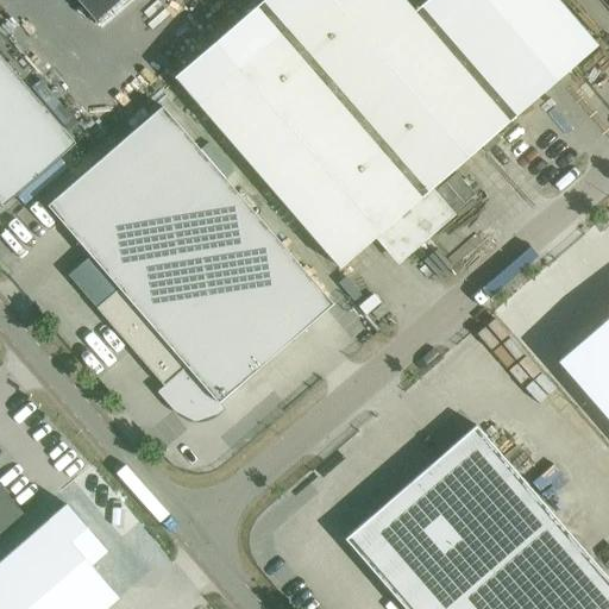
[(123,0),(76,0),(96,24),(123,0)]
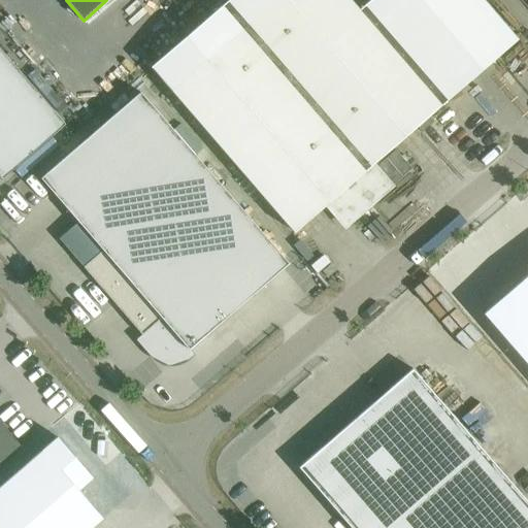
[(134,0),(143,11),(158,0),(134,0)]
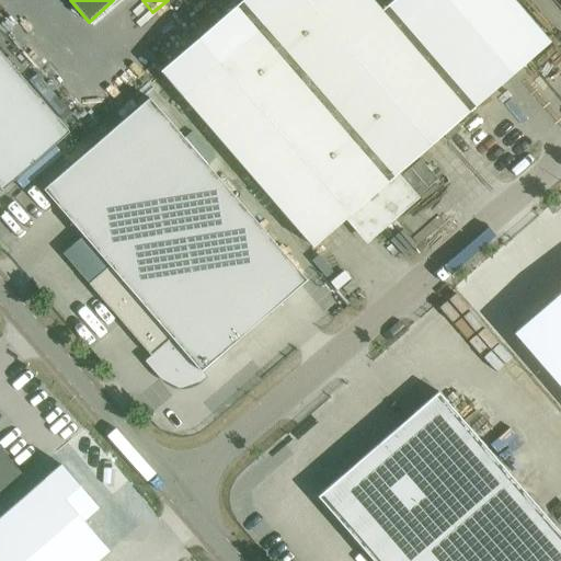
[(392,0),(381,11),(371,0),(242,0),(160,71),(313,247),(344,219),(366,243),(418,199),(397,174),(550,42),(513,0),(392,0)]
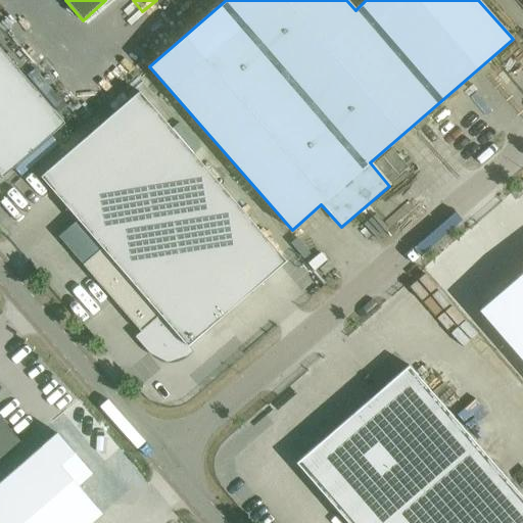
[(27,58),(37,39),(26,34),(16,52),(27,58)]
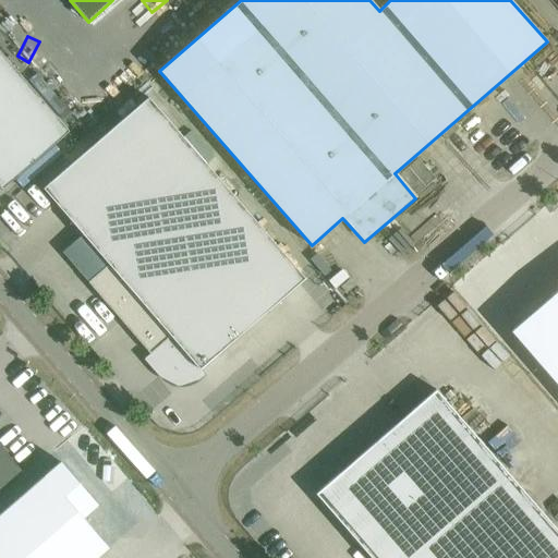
[(0,184),(3,189),(68,131),(0,53),(0,184)]
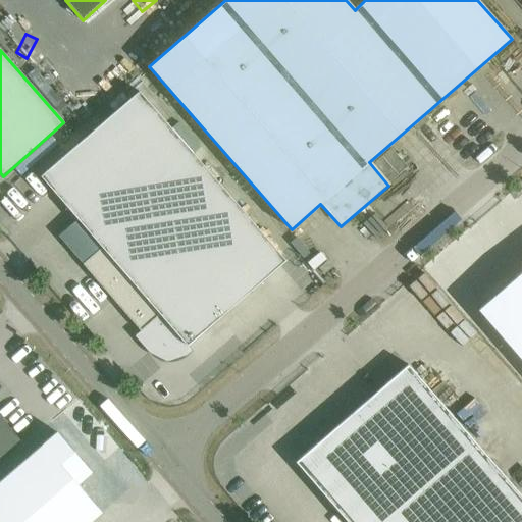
[(169,355),(172,355),(176,354),(179,353),(181,351),(285,261),(139,92),(41,176),(102,248),(83,264),(156,349),(157,351),(160,353),(163,354),(166,355),(169,355)]
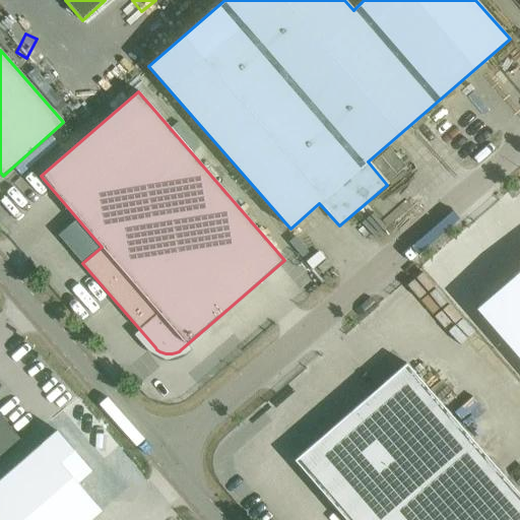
[(474,142),(488,132),(470,109),(457,119),(474,142)]
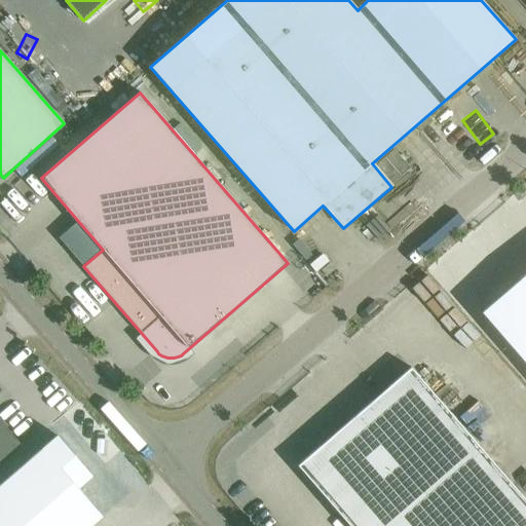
[(525,220),(525,182),(513,193),(517,199),(505,209),(520,226),(525,220)]
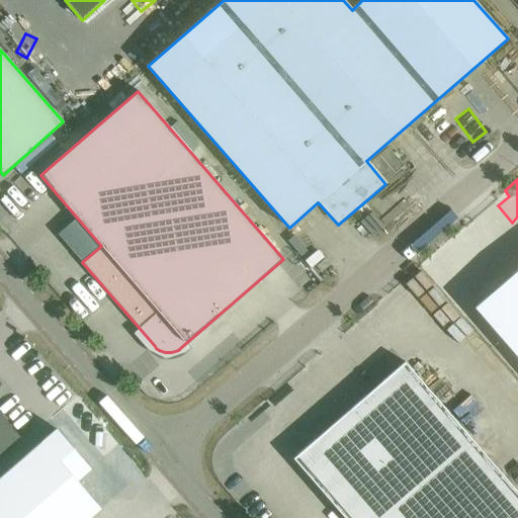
[(445,257),(463,243),(457,234),(438,248),(445,257)]
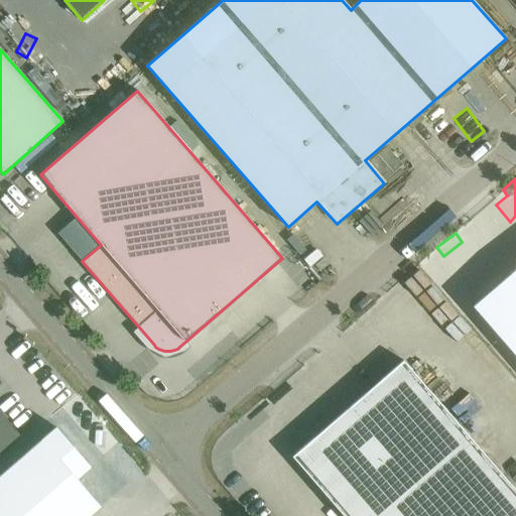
[(457,297),(502,254),(485,236),(439,279),(457,297)]
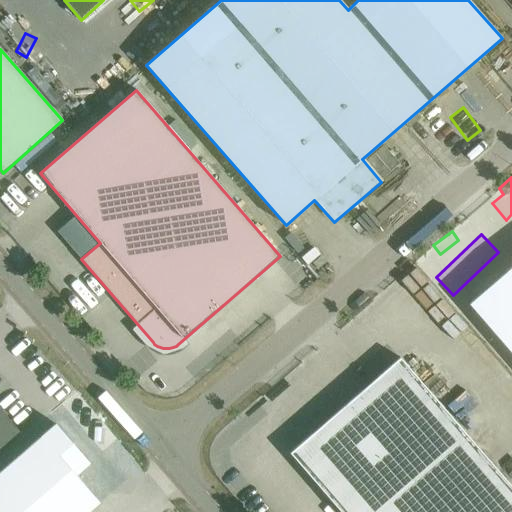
[(511,266),(469,304),(511,353),(511,266)]
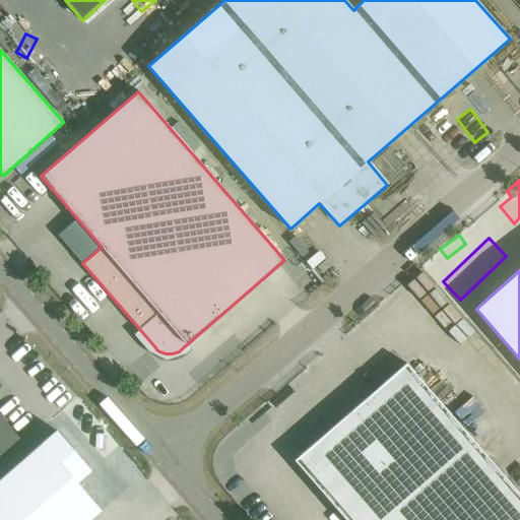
[(344,519),(519,519),(519,495),(406,364),(294,461),(344,519)]
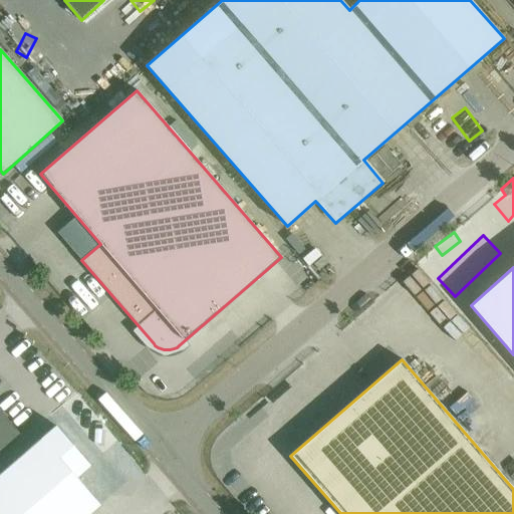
[(0,414),(0,453),(19,437),(0,414)]
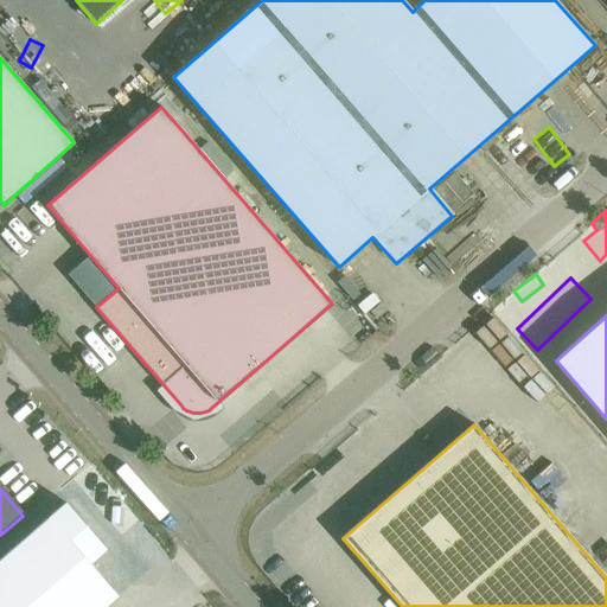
[(65,503),(0,560),(0,606),(104,606),(117,596),(89,563),(106,549),(65,503)]
